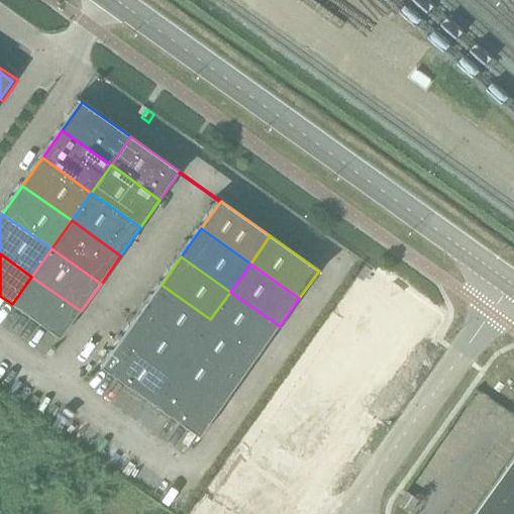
[(81,311),(31,277),(12,304),(61,339),(81,311)]
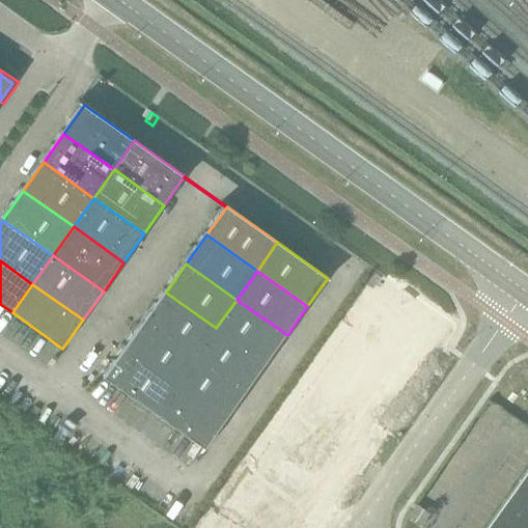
[(216,328),(166,293),(145,321),(196,357),(216,328)]
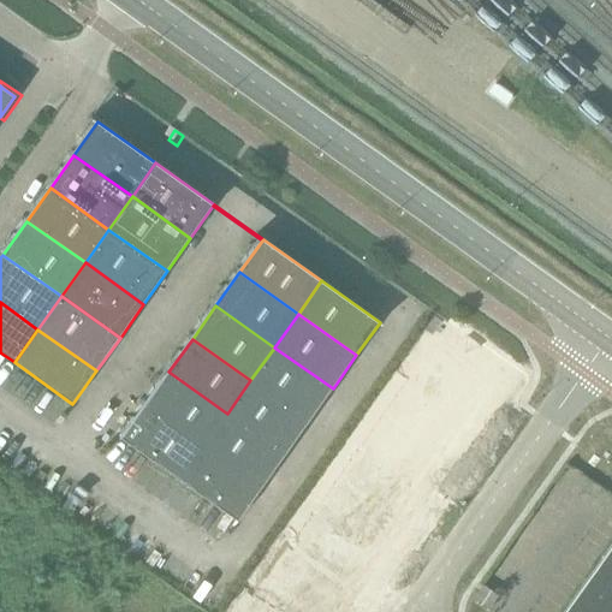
[(333,388),(274,348),(250,380),(309,422),(333,388)]
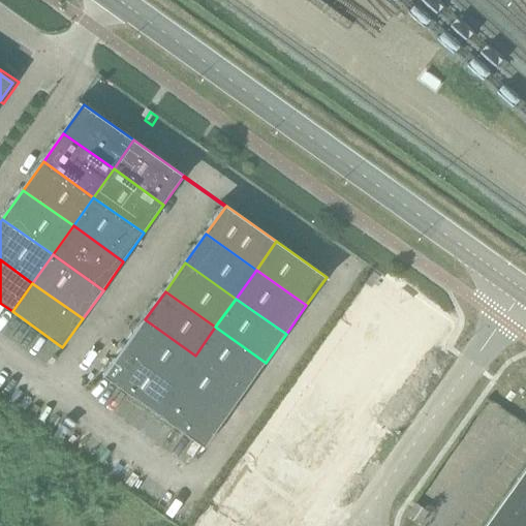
[(195,356),(145,319),(125,348),(175,384),(195,356)]
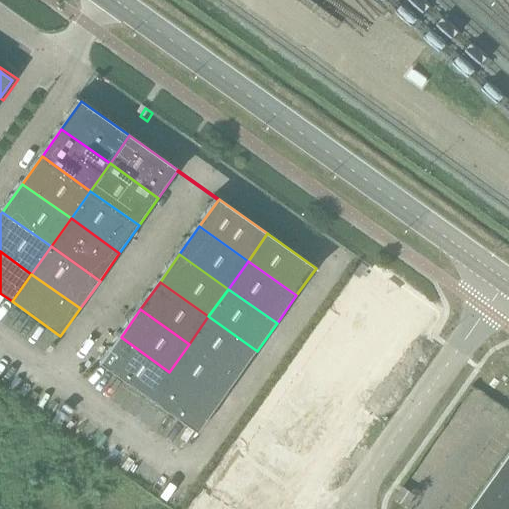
[(257,351),(208,316),(189,344),(237,378),(257,351)]
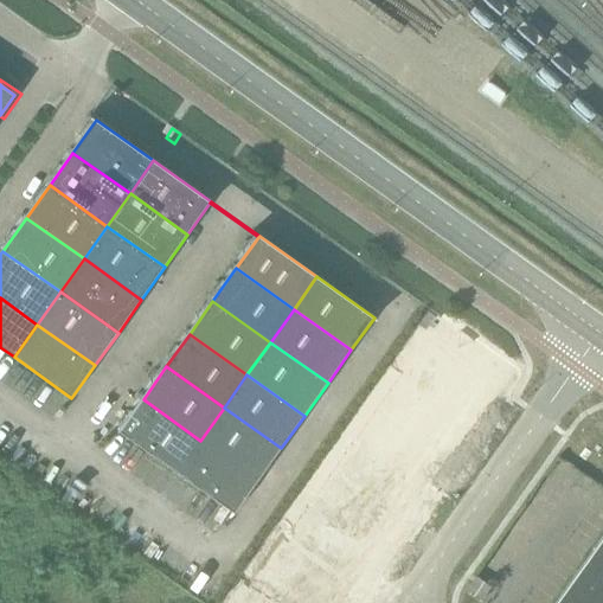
[(482,404),(449,379),(438,395),(472,418),(482,404)]
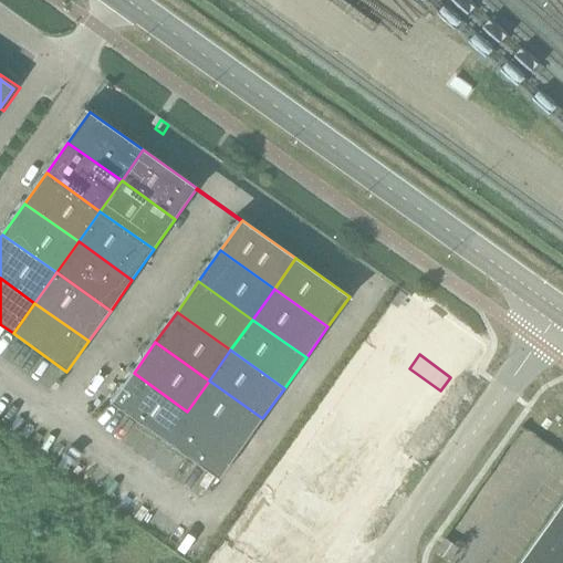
[(187,412),(134,373),(112,404),(165,441),(187,412)]
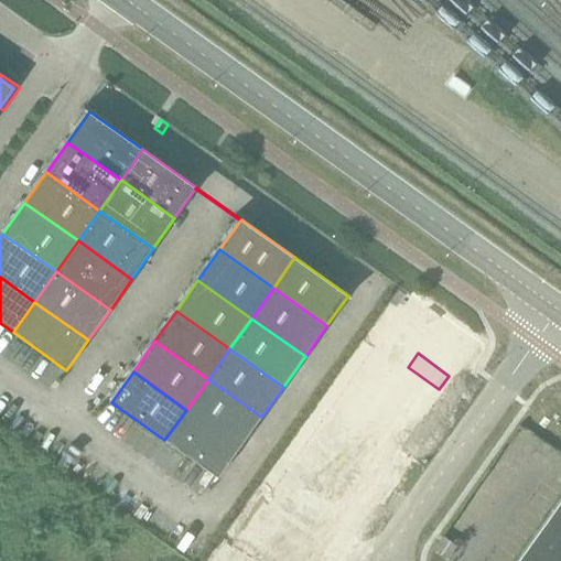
[(261,417),(208,379),(186,410),(240,448),(261,417)]
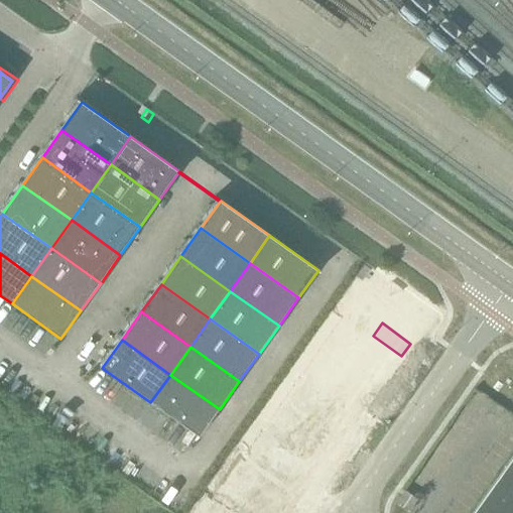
[(390,370),(362,350),(353,362),(381,382),(390,370)]
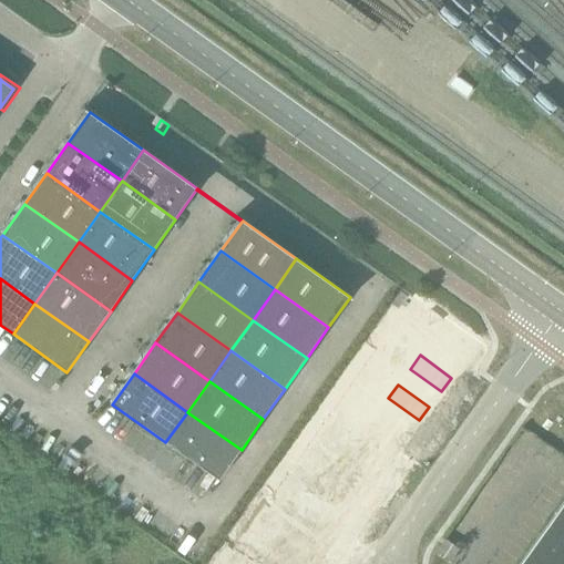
[(242,450),(187,412),(165,442),(219,481),(242,450)]
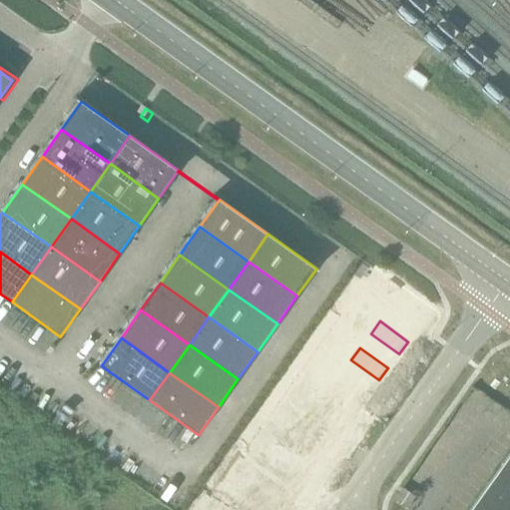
[(369,395),(340,375),(331,387),(360,407),(369,395)]
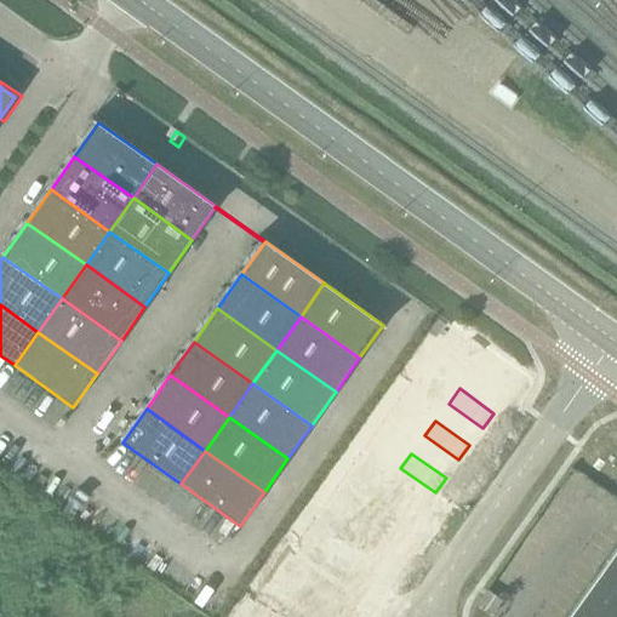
[(607,467),(603,462),(596,470),(603,474),(607,467)]
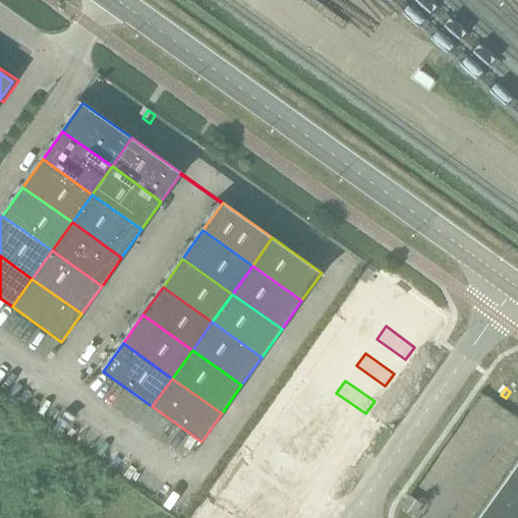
[(485,402),(512,422),(517,417),(491,396),(485,402)]
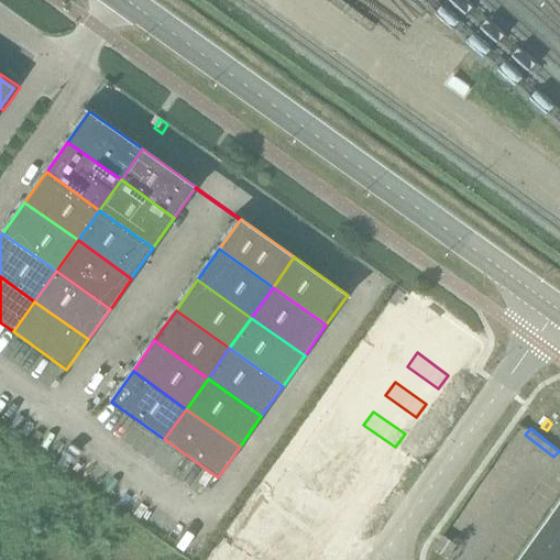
[(383,463),(352,441),(342,454),(373,478),(383,463)]
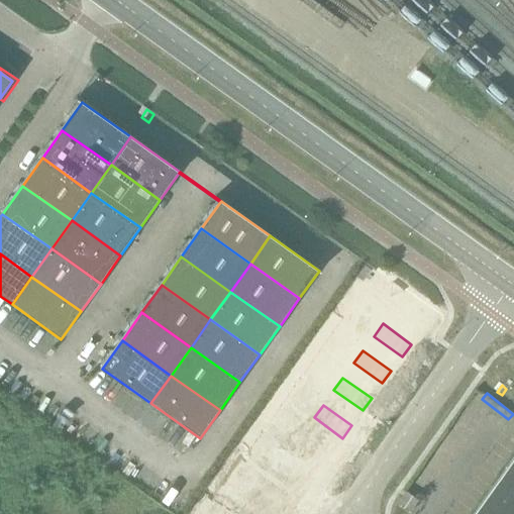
[(331,452),(303,431),(294,444),(322,465),(331,452)]
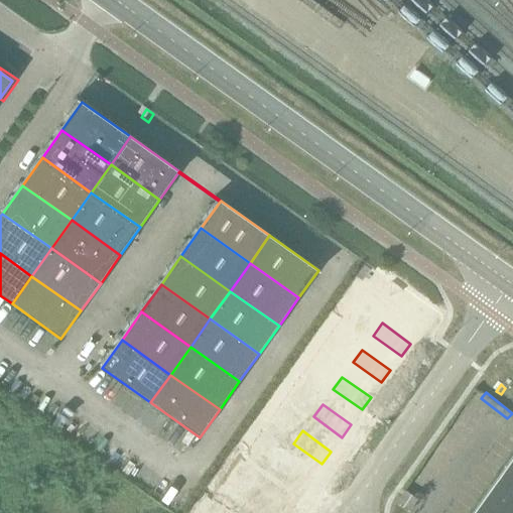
[(311,479),(283,458),(274,471),(302,491),(311,479)]
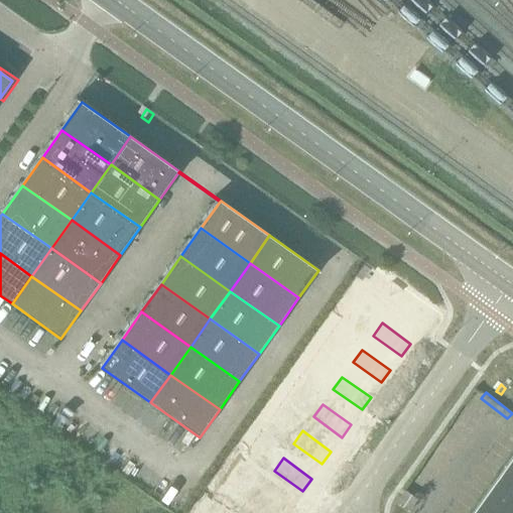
[(512,463),(477,512),(512,512),(512,463)]
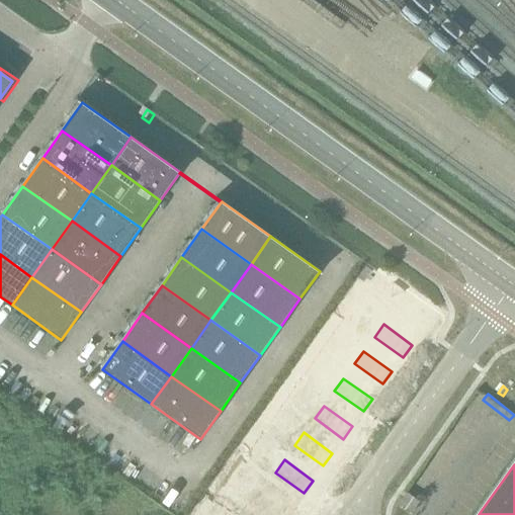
[(415,514),(422,503),(410,495),(402,506),(403,506),(413,513),(415,514)]
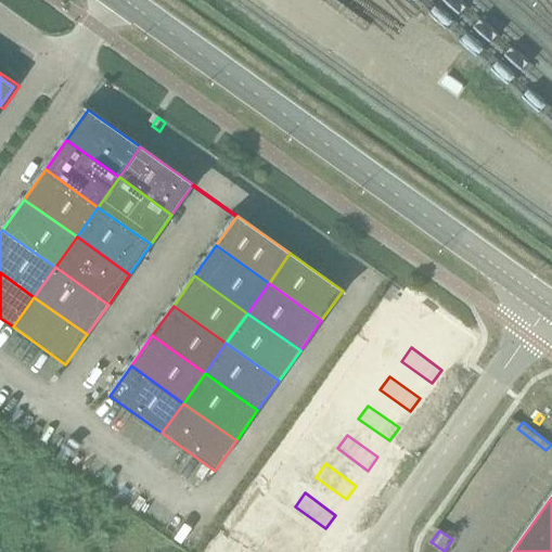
[(294,551),(273,537),(262,551),(294,551)]
